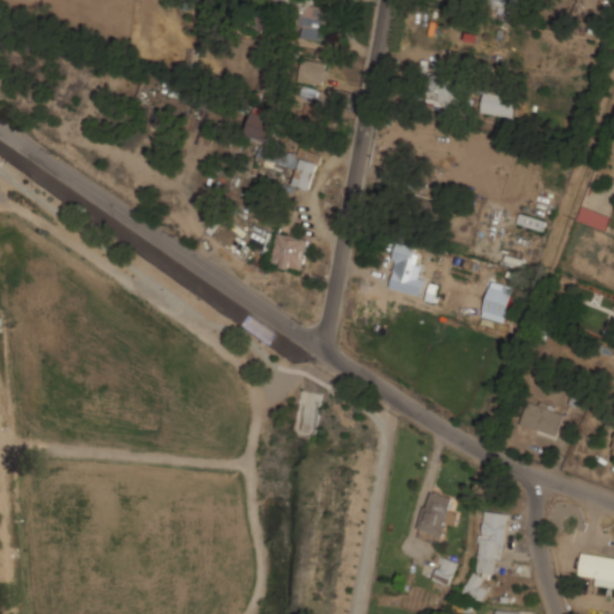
[(523,0),(495,0),(495,16),(523,16),(523,0)]
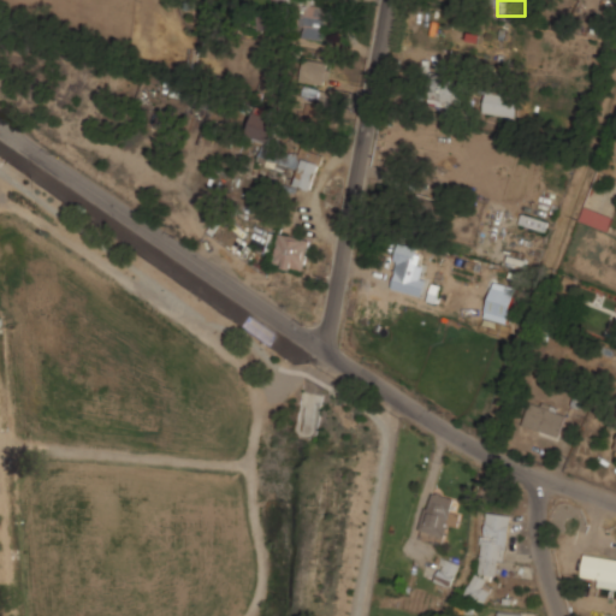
[(325,40),(326,6),(303,5),(302,39),(325,40)]
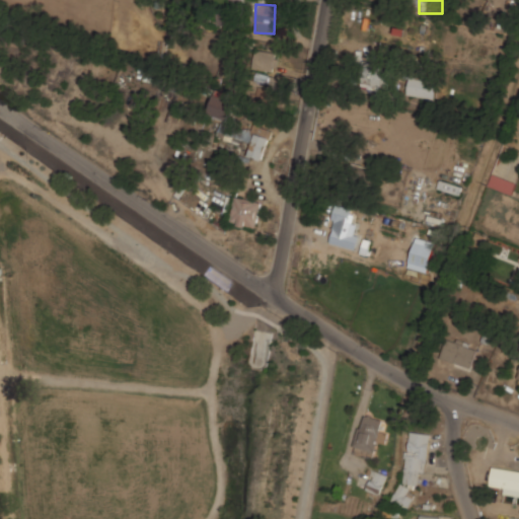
[(251,68),(273,72),(278,45),(256,41),(251,68)]
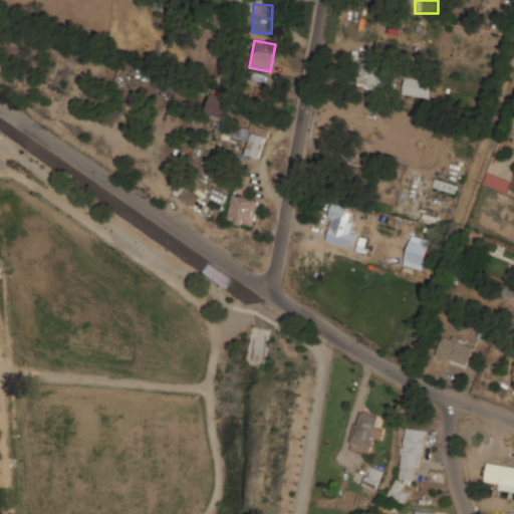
[(393,87),(393,63),(354,63),(354,87),(393,87)]
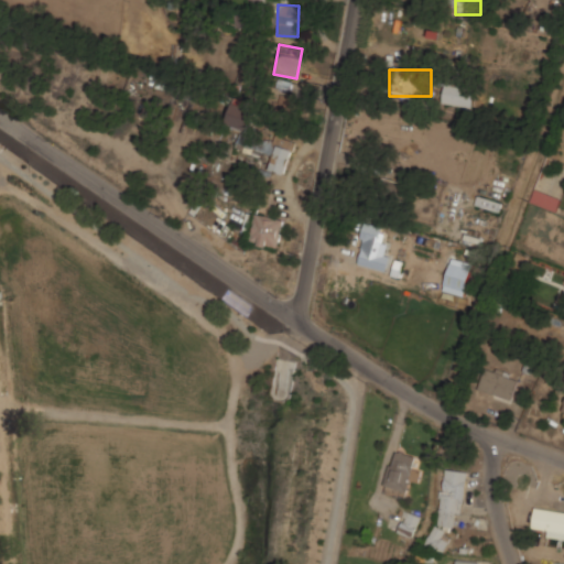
[(475,105),(476,85),(445,84),(444,104),(475,105)]
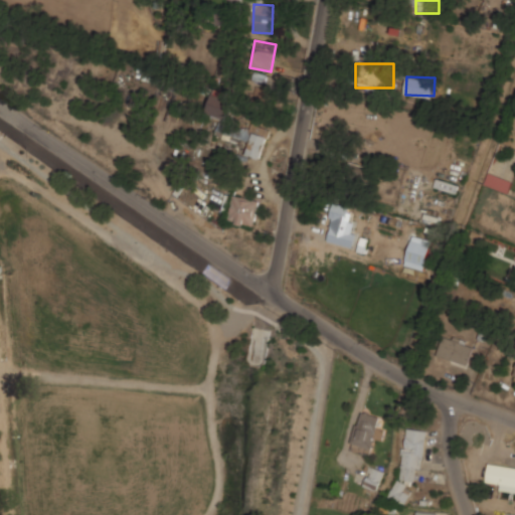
[(236,96),(215,90),(208,115),(219,118),(214,137),(240,144),(241,141),(249,143),(246,155),(261,159),(269,129),(251,124),(250,130),(228,124),(236,96)]
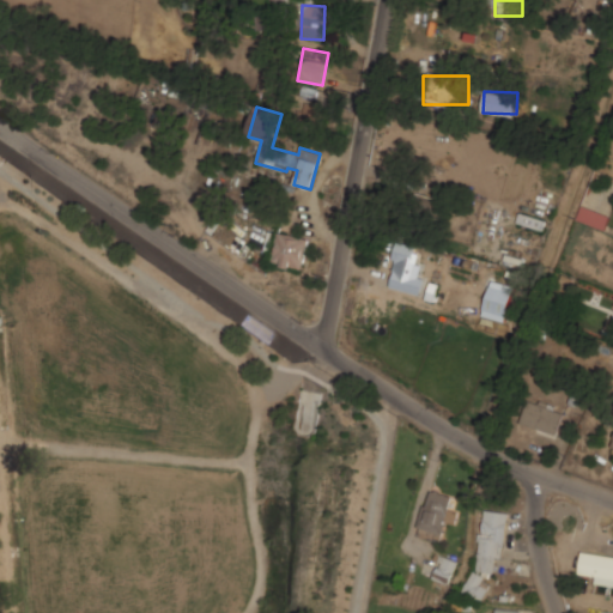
[(611,213),(582,205),(577,219),(606,229),(611,213)]
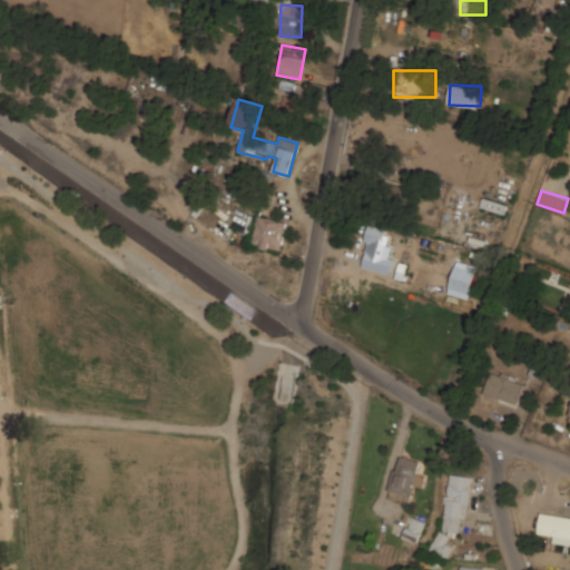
[(504,214),(508,205),(483,196),(480,206),(504,214)]
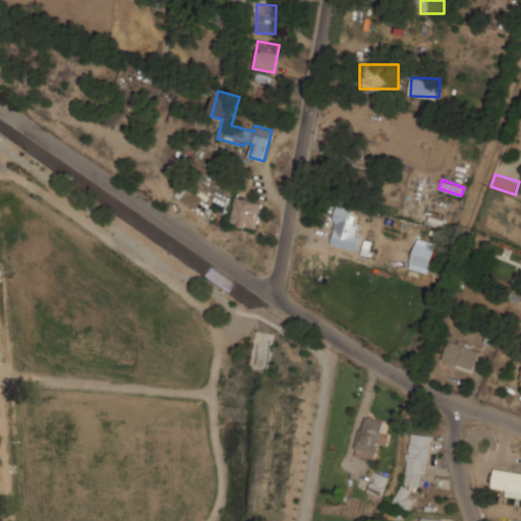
[(256,230),(263,204),(236,196),(230,223),(256,230)]
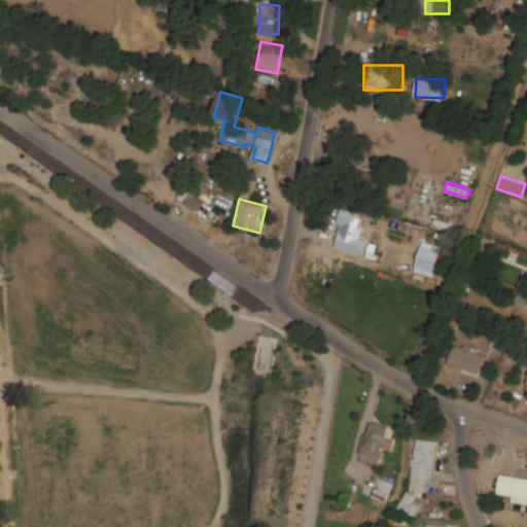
[(355,238),(362,211),(342,206),(337,222),(347,224),(344,235),(355,238)]
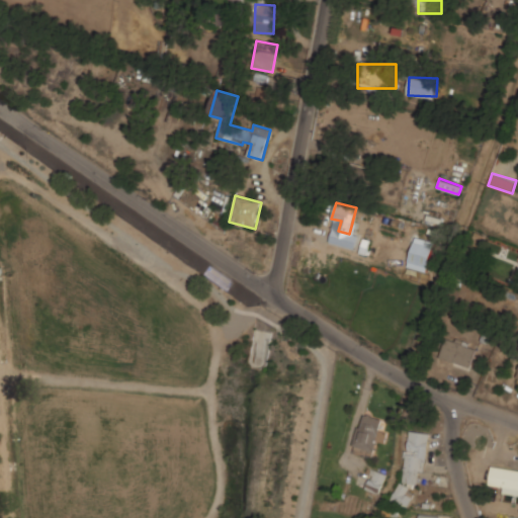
[(439,356),(470,367),(478,347),(446,336),(439,356)]
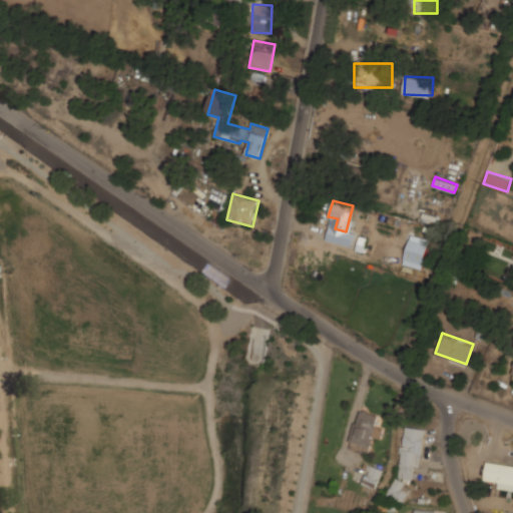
[(380,415),(360,409),(349,446),(370,453),(378,427),(377,427),(380,415)]
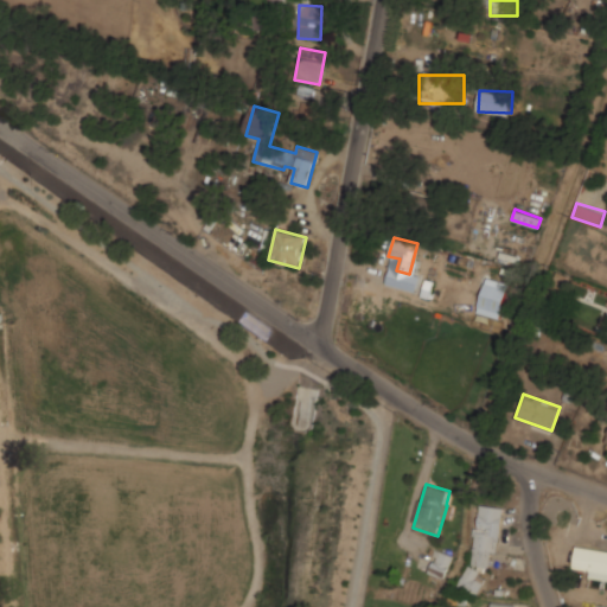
[(504,506),(477,503),(467,590),(481,592),(484,566),(497,567),(504,506)]
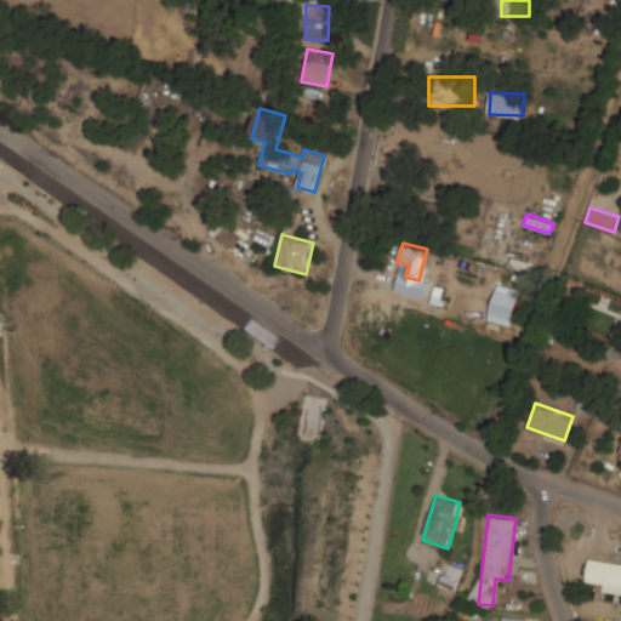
[(620,562),(590,558),(586,581),(620,585),(620,562)]
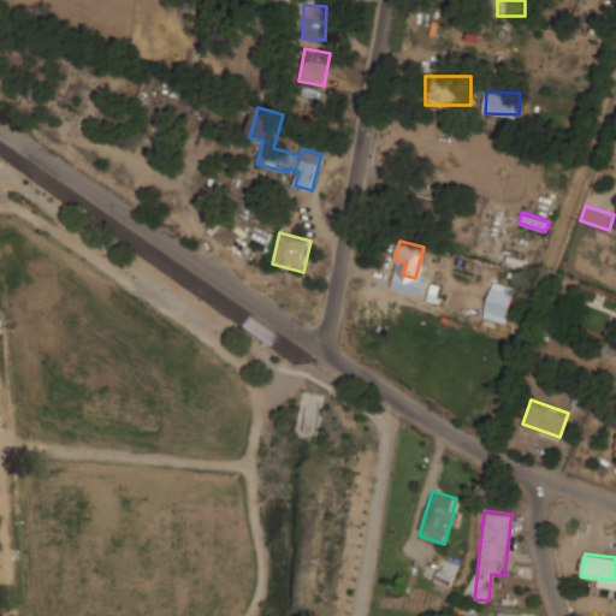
[(461,563),(444,557),(434,580),(451,586),(461,563)]
